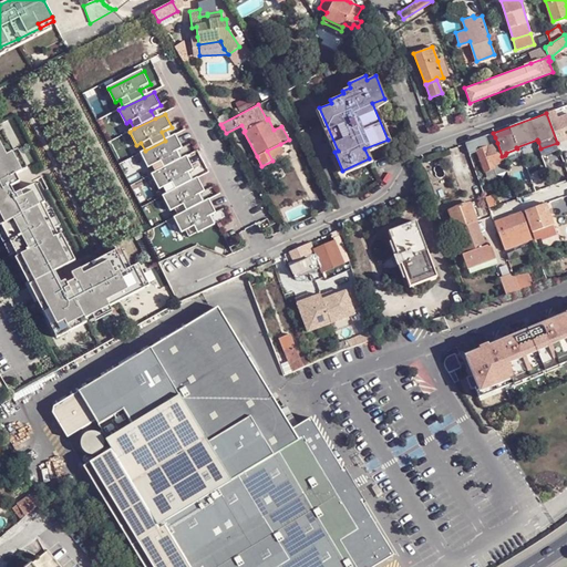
[(2,133),(0,134),(0,136),(10,155),(11,155),(21,174),(27,171),(17,152),(13,154),(2,133)]
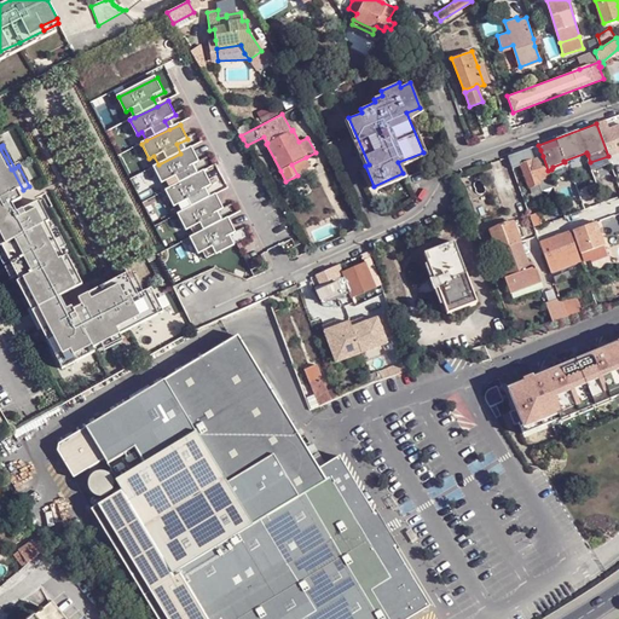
[(180,154),(158,165),(154,167),(161,181),(166,179),(171,187),(192,177),(189,168),(200,162),(192,148),(180,154)]
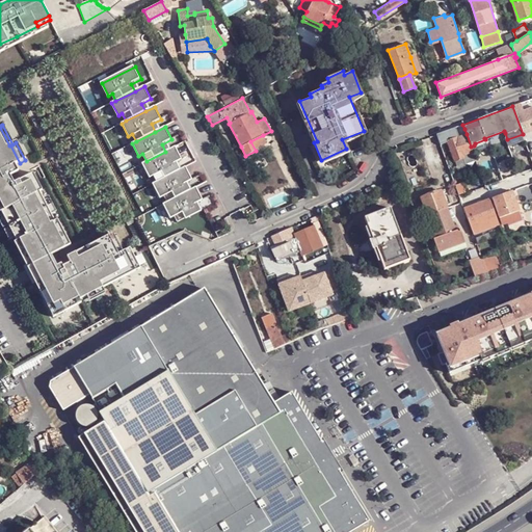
[(458,137),(455,127),(436,134),(440,144),(447,141),(455,161),(463,158),(462,154),(472,151),(471,147),(467,134),(458,137)]
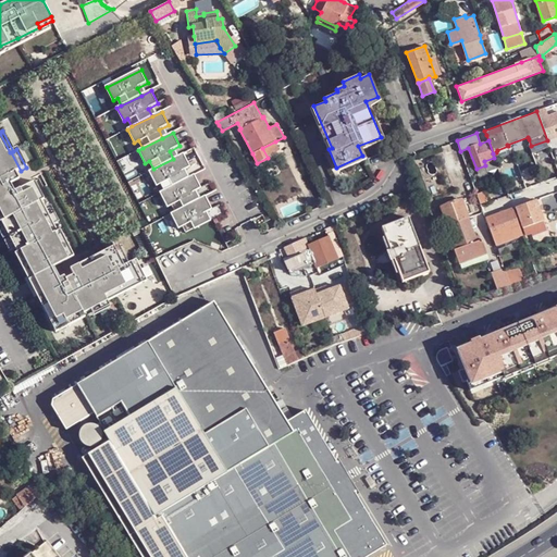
[(0,134),(0,214),(3,221),(1,223),(2,226),(9,237),(9,239),(15,250),(16,254),(20,251),(34,277),(27,281),(35,295),(40,292),(61,331),(85,318),(84,314),(90,311),(107,302),(141,284),(133,267),(125,271),(113,247),(88,260),(89,260),(91,265),(82,271),(78,265),(66,271),(62,274),(58,265),(62,263),(69,260),(54,234),(57,233),(52,225),(44,210),(40,202),(39,203),(29,186),(20,190),(14,194),(10,186),(15,183),(19,182),(15,174),(21,171),(11,152),(10,152),(0,134)]
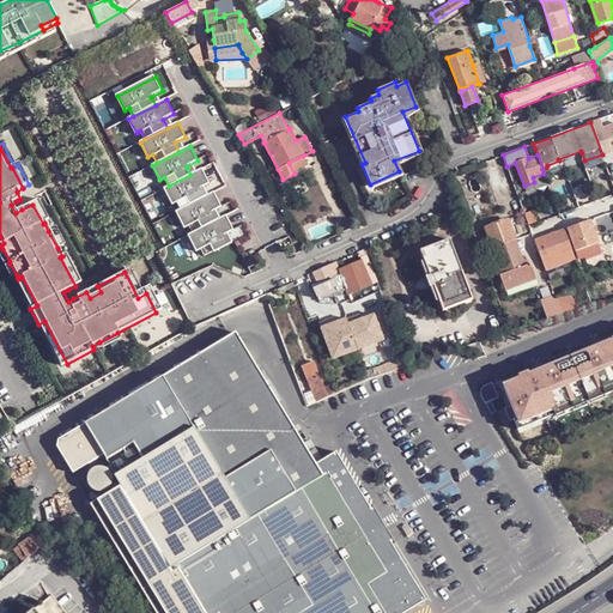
[(581,151),(558,159),(559,161),(559,162),(560,162),(562,163),(563,163),(580,158),(582,153),(581,151)]
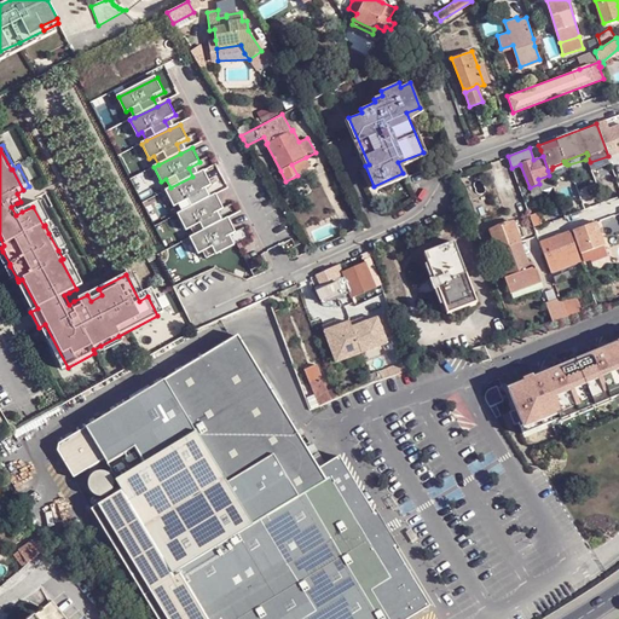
[(298,175),(311,167),(306,157),(291,165),(298,175)]
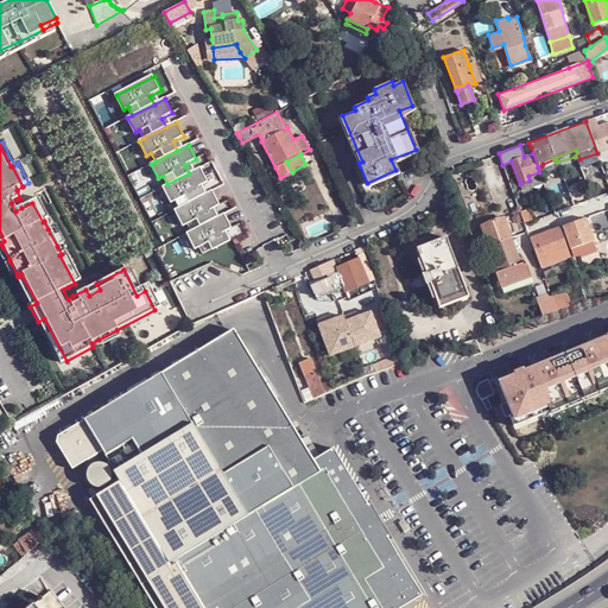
[(189,173),(168,184),(163,187),(170,201),(175,198),(179,208),(201,196),(196,188),(208,182),(201,168),(189,173)]
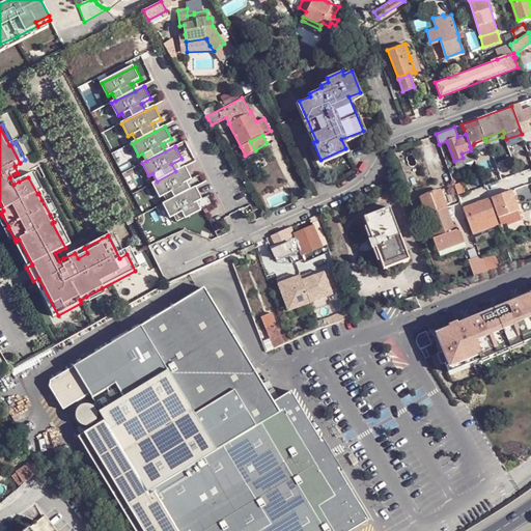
[(275,151),(294,194),(305,190),(286,147),(275,151)]
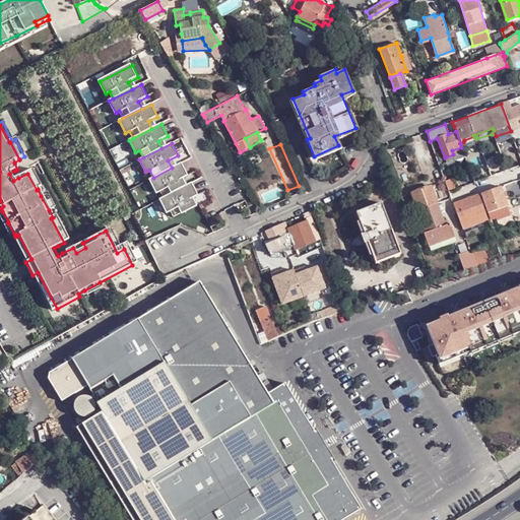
[(172,168),(153,178),(149,180),(155,192),(158,190),(163,197),(182,188),(178,181),(187,176),(181,164),(172,168)]
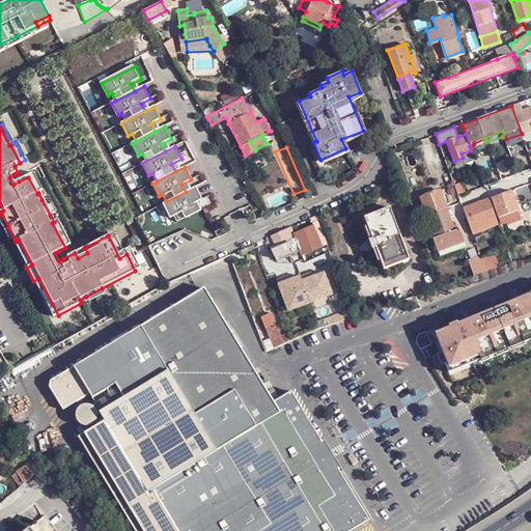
[(15,174),(9,177),(14,185),(19,182),(15,174)]
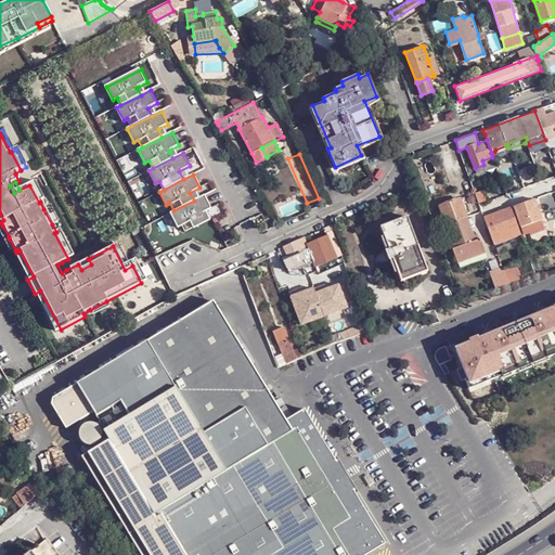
[(35,182),(29,185),(39,203),(40,202),(43,201),(35,182)]
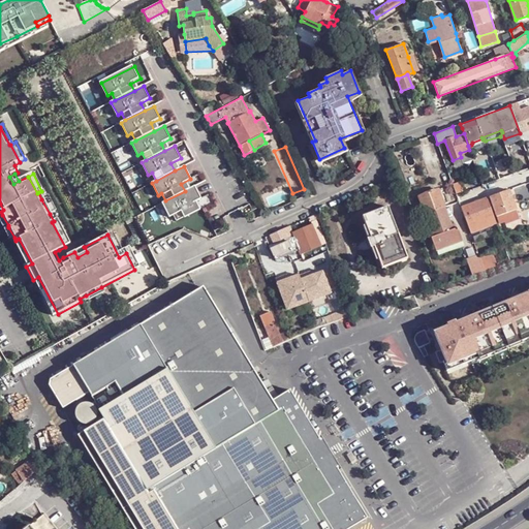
[(185,191),(165,200),(161,203),(167,215),(172,213),(176,221),(194,211),(191,204),(200,198),(194,186),(185,191)]
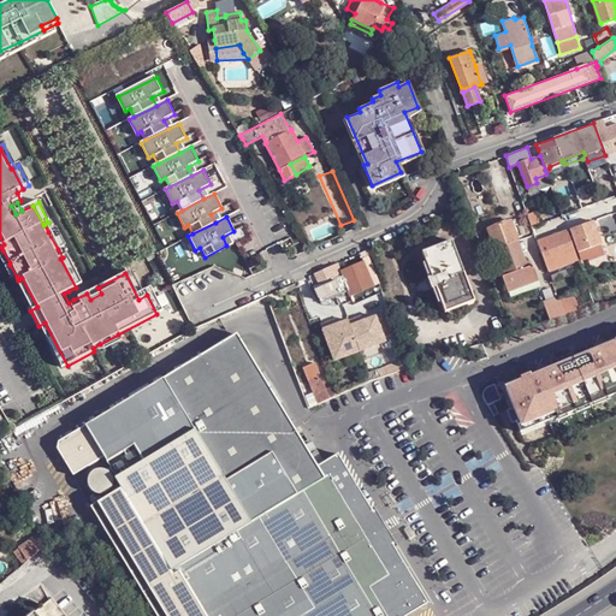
[(510,220),(487,229),(491,240),(495,249),(517,241),(510,220)]
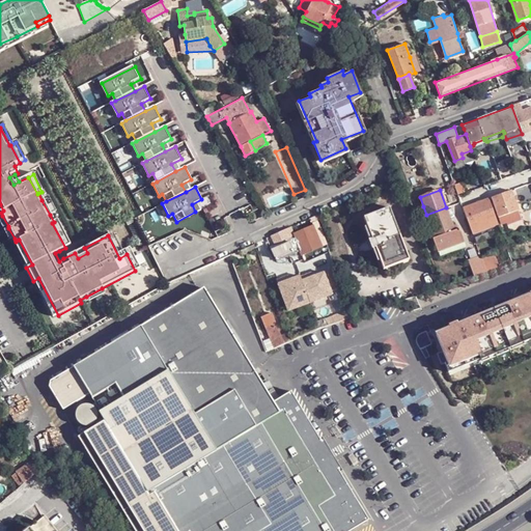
[(491,198),(498,217),(519,210),(510,190),(491,198)]
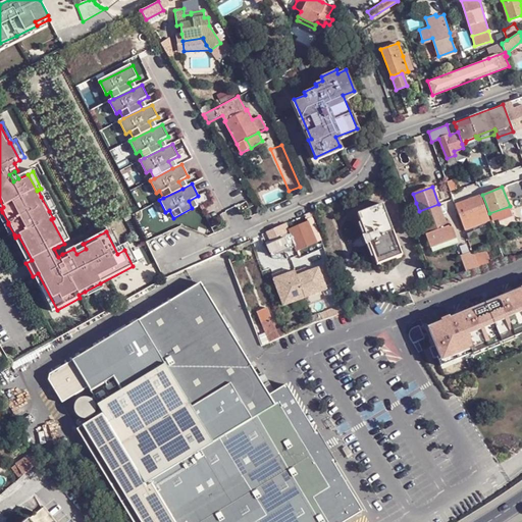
[(46,194),(41,197),(49,211),(54,209),(46,194)]
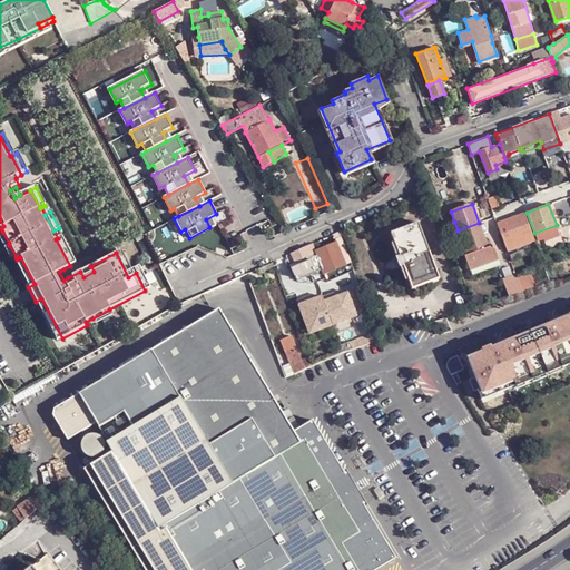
[(497,224),(504,245),(529,235),(532,234),(524,213),(497,224)]
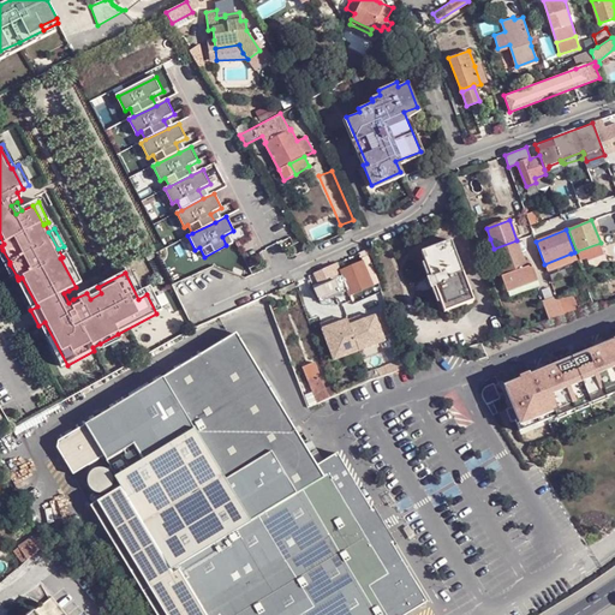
[(451,239),(421,250),(424,262),(429,276),(427,278),(430,288),(434,287),(439,302),(443,312),(446,310),(452,309),(473,300),(470,291),(466,292),(463,285),(466,282),(457,257),(453,258),(451,251),(454,250),(451,239)]
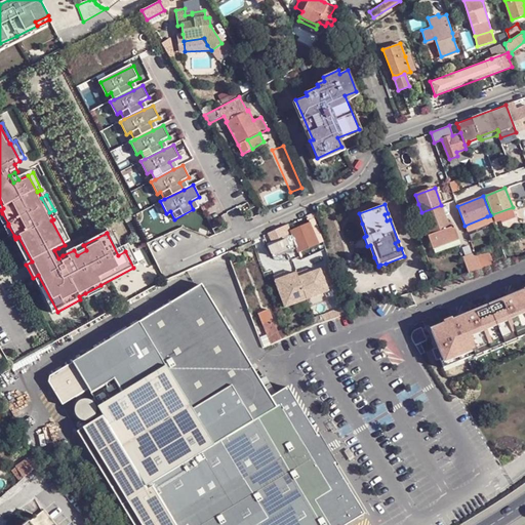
[(441,205),(421,212),(427,225),(428,229),(426,230),(432,248),(458,240),(454,226),(449,228),(447,223),(441,205)]
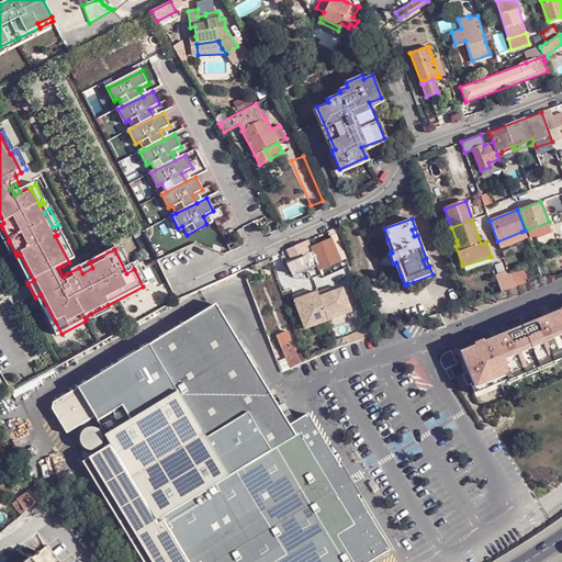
[(527,229),(529,236),(551,228),(549,222),(527,229)]
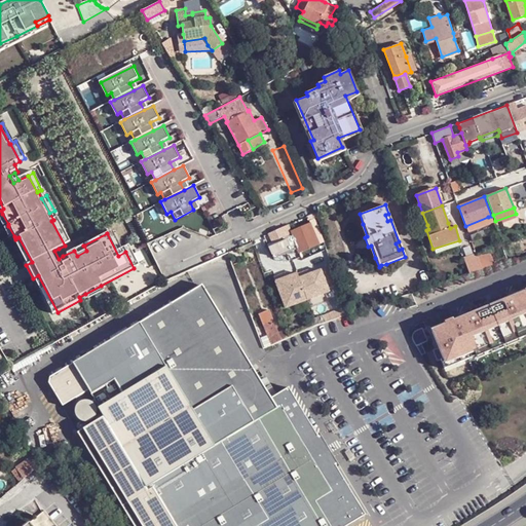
[(282,227),(268,233),(272,242),(266,246),(271,259),(273,259),(272,256),(285,251),(287,254),(292,252),(297,250),(298,252),(318,243),(316,238),(322,236),(312,214),(307,216),(309,222),(290,231),(292,235),(286,237),(286,236),(285,234),(282,227)]
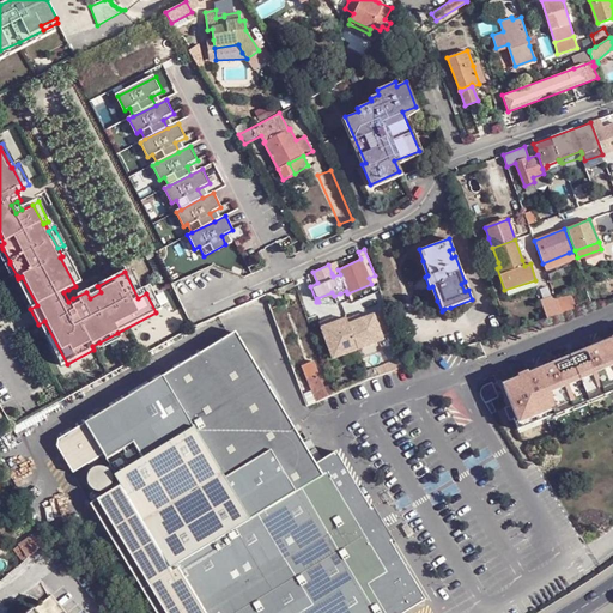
[(542,263),(545,269),(547,269),(553,267),(571,260),(569,253),(542,263)]
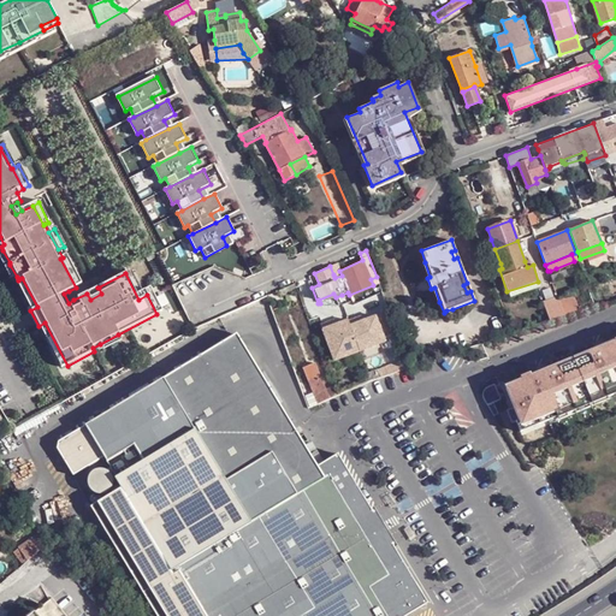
[(63,258),(60,259),(76,288),(81,284),(65,255),(63,258)]
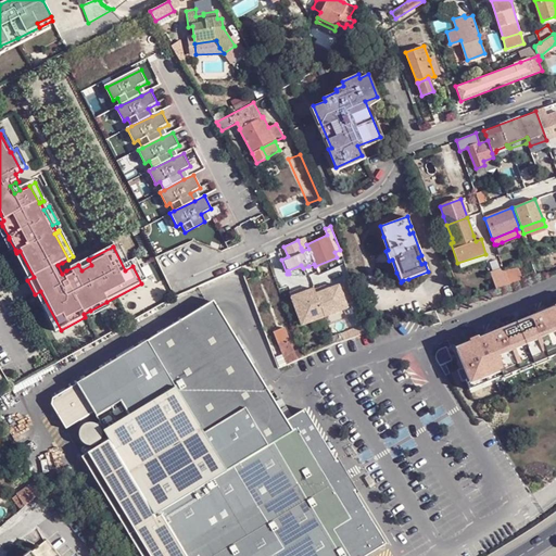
[(9,252),(15,250),(9,239),(3,242),(9,252)]
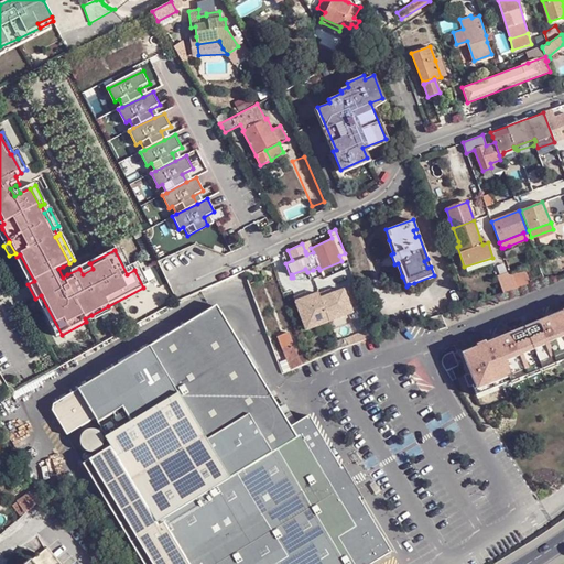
[(119,248),(115,250),(127,274),(134,270),(143,288),(149,284),(137,263),(130,267),(119,248)]
